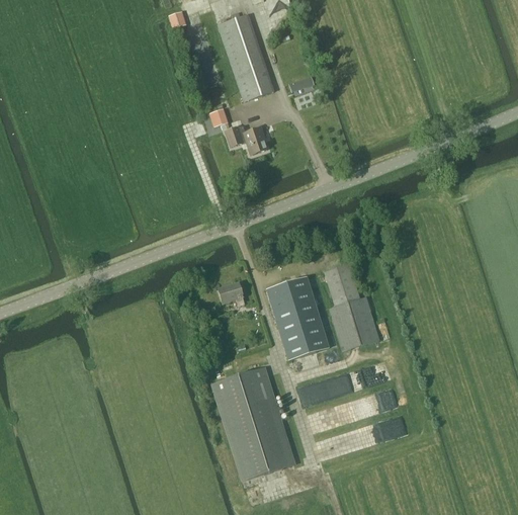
[(168,15),(173,28),(185,23),(181,11),(168,15)]
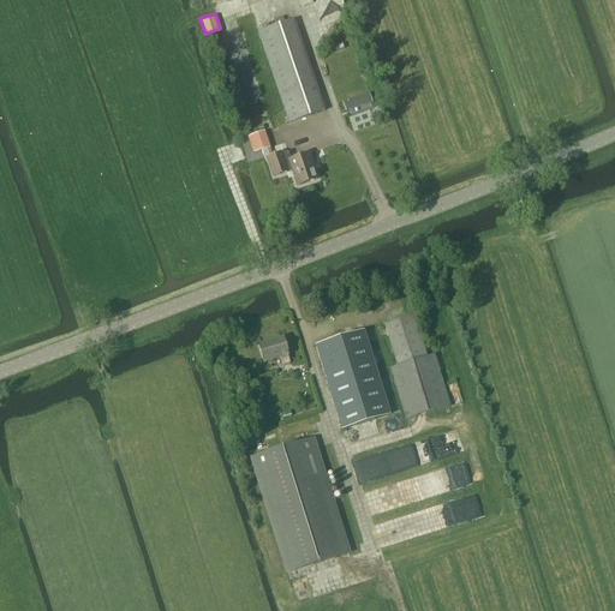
[(290,119),(321,109),(292,18),(260,29),(290,119)]
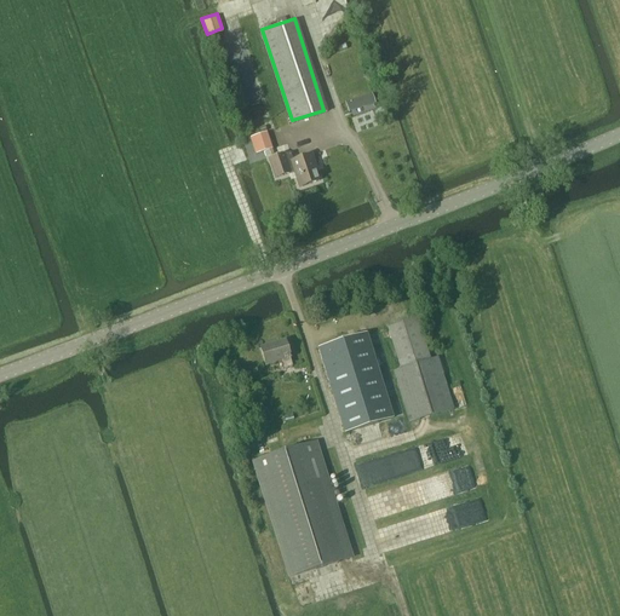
[(372,90),(359,95),(362,105),(375,101),(372,90)]
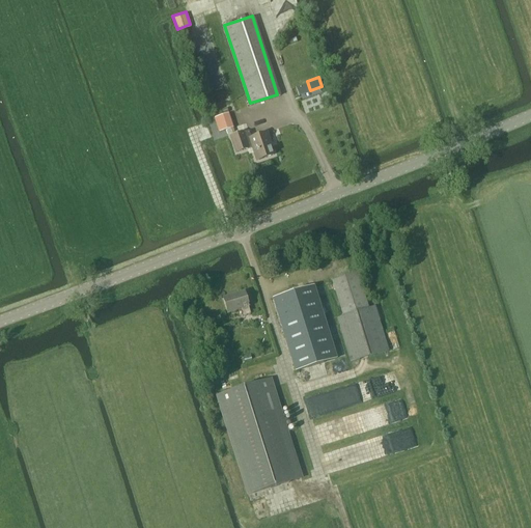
[(214,116),(216,121),(219,131),(232,126),(228,112),(214,116)]
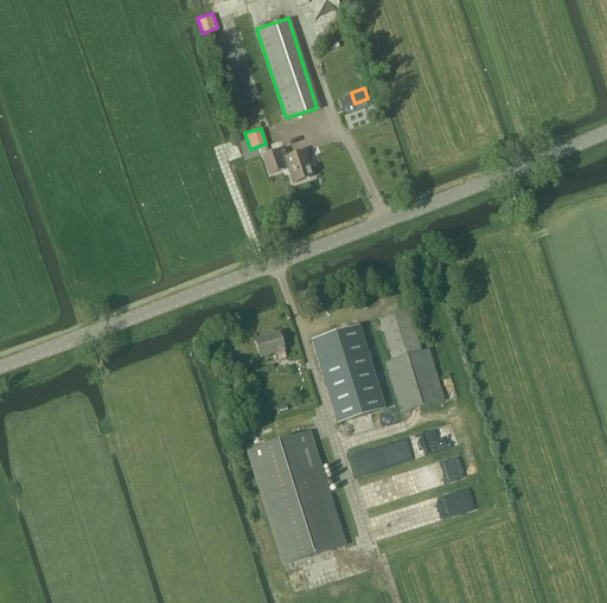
[(305,149),(287,155),(283,147),(263,154),(269,172),(288,166),(293,180),(313,174),(305,149)]
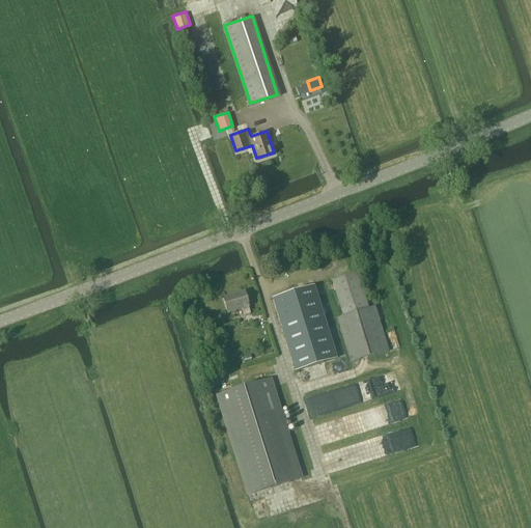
[(351,360),(388,349),(374,304),(368,306),(358,271),(332,279),(342,314),(337,315),(351,360)]
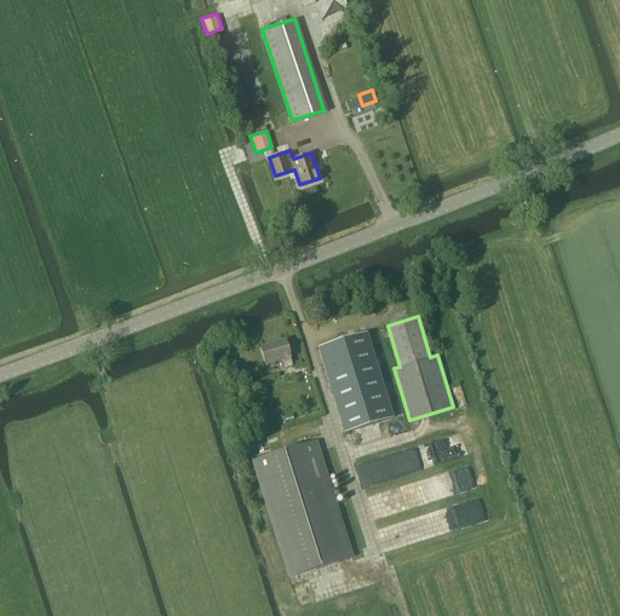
[(371,330),(319,347),(345,430),(397,413),(371,330)]
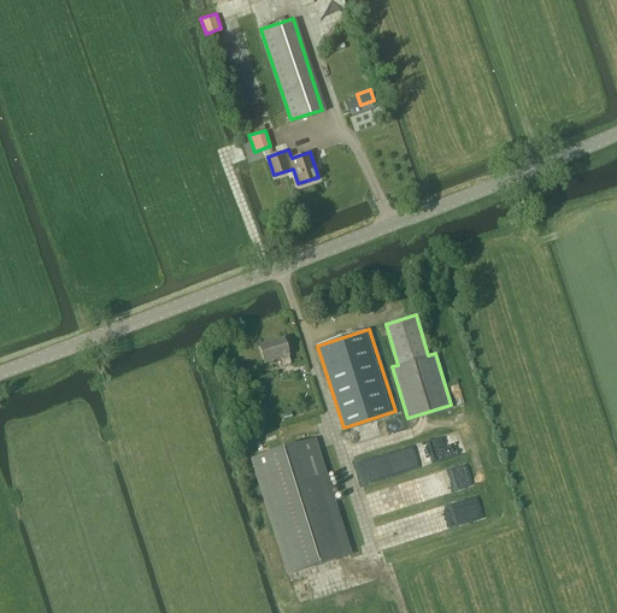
[(283,364),(291,361),(288,353),(283,336),(259,343),(264,360),(281,355),(283,364)]
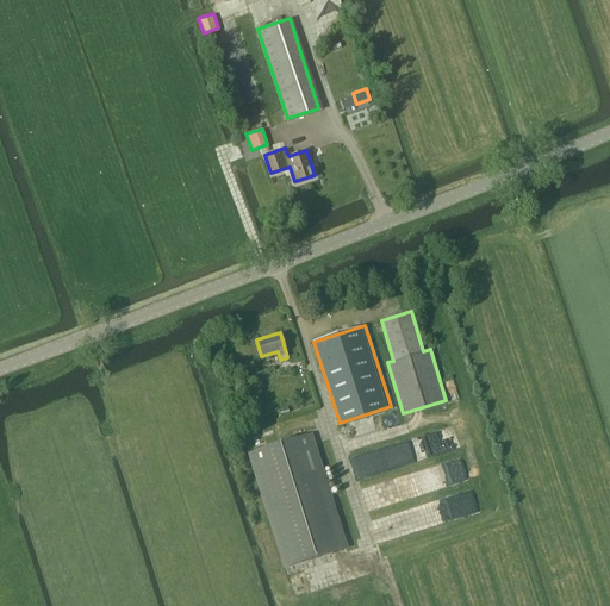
[(312,431),(248,451),(284,567),(348,547),(312,431)]
